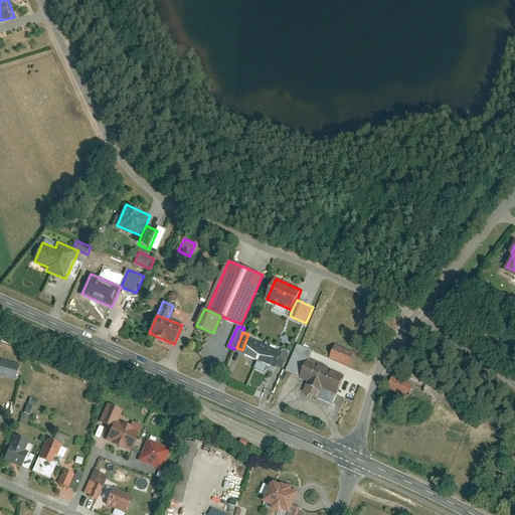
[(284,351),(247,336),(242,350),(241,352),(277,367),(278,366),(284,351)]
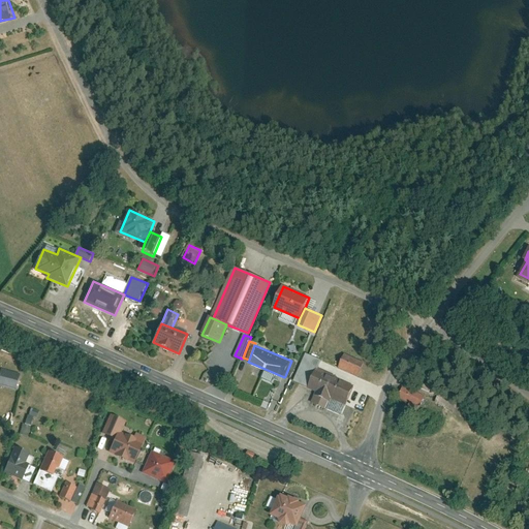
[(368,355),(349,348),(341,368),(360,376),(368,355)]
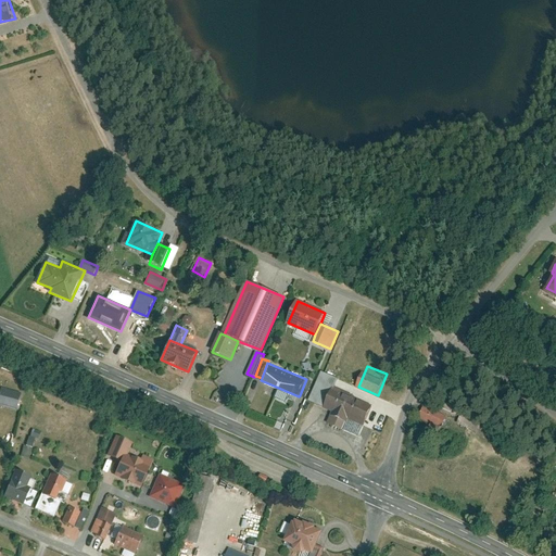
[(305,397),(313,380),(307,378),(306,379),(300,395),(305,397)]
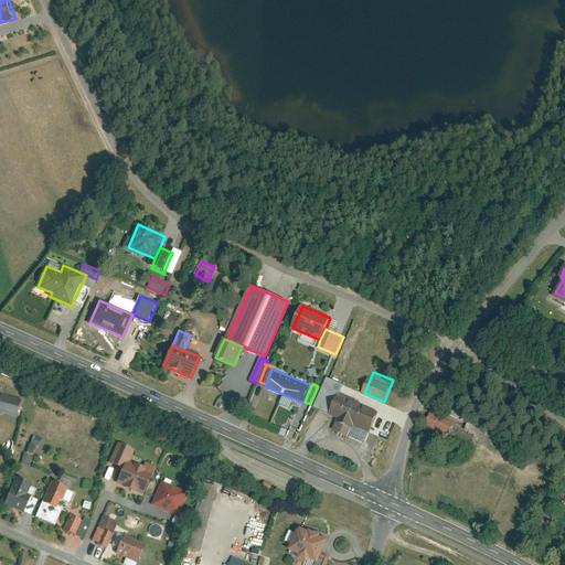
[(23,398),(3,394),(0,406),(0,411),(19,415),(23,398)]
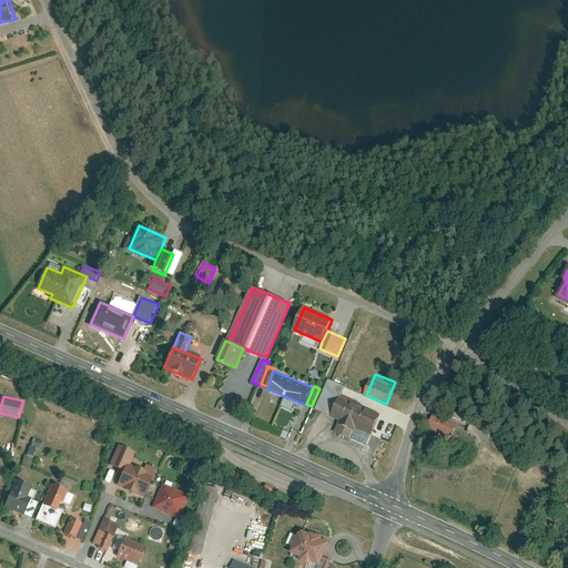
[(381,416),(343,399),(334,417),(341,421),(357,427),(373,434),(381,416)]
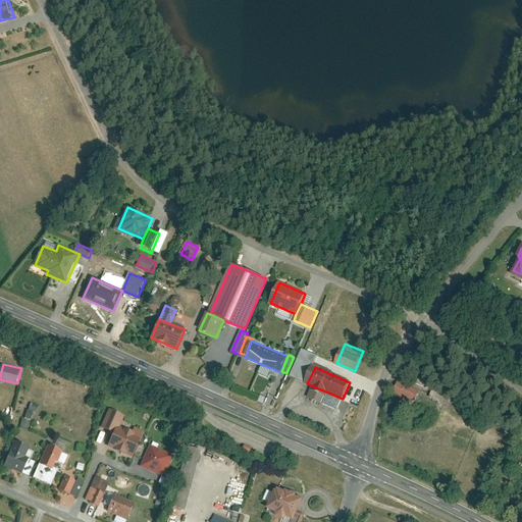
[(420,390),(401,382),(395,396),(415,404),(420,390)]
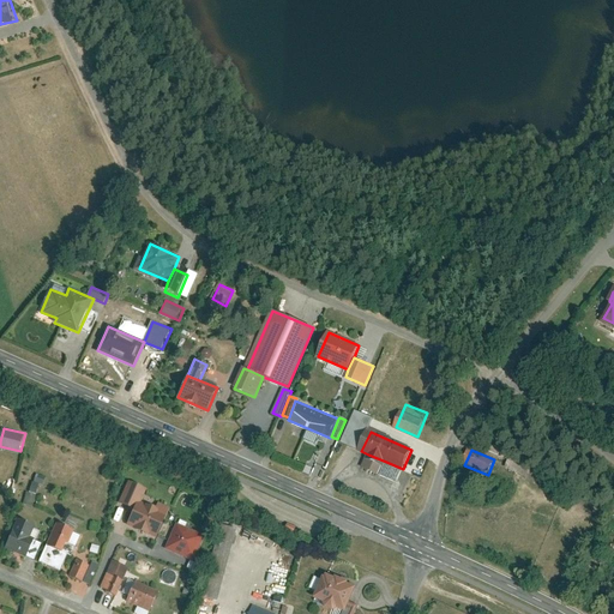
[(362,467),(380,474),(386,462),(368,455),(362,467)]
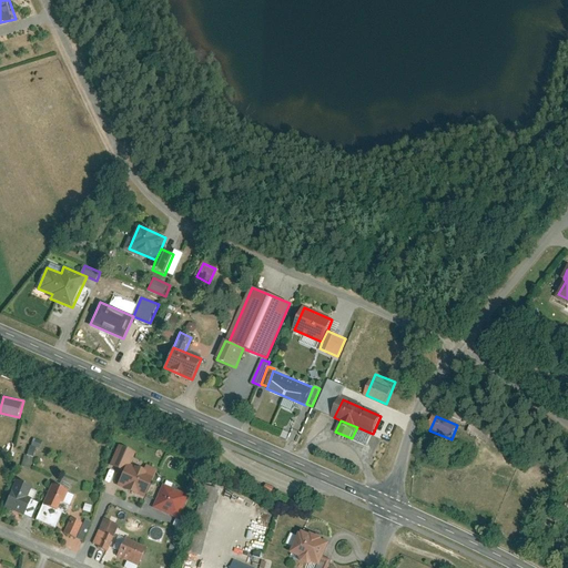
[(23,466),(31,468),(37,446),(41,447),(43,440),(30,437),(23,466)]
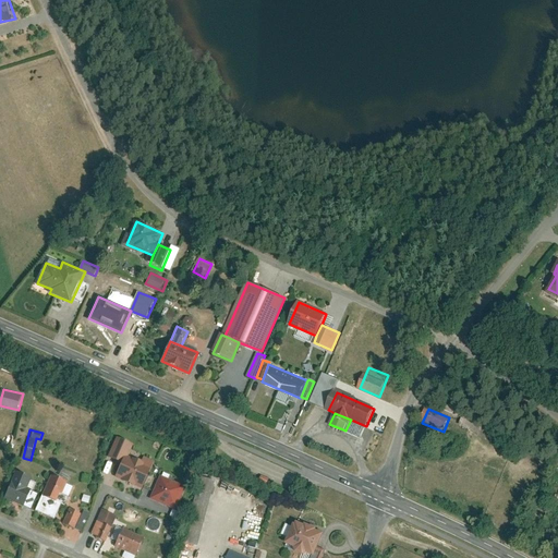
[(116,477),(143,489),(156,460),(144,455),(142,462),(130,457),(135,445),(118,436),(108,456),(122,462),(116,477)]
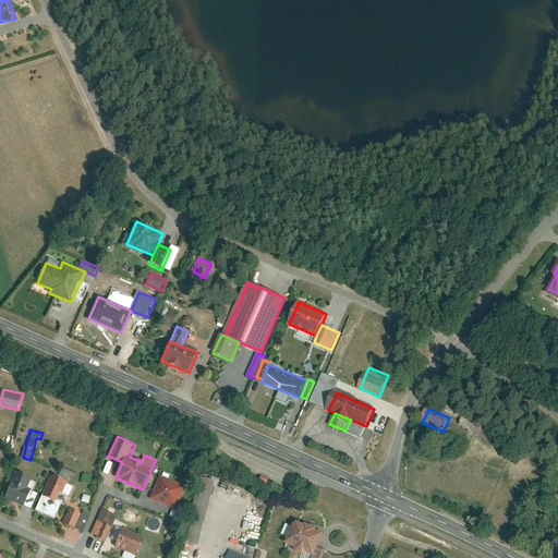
[(17,471),(5,497),(32,509),(39,493),(34,490),(38,481),(17,471)]
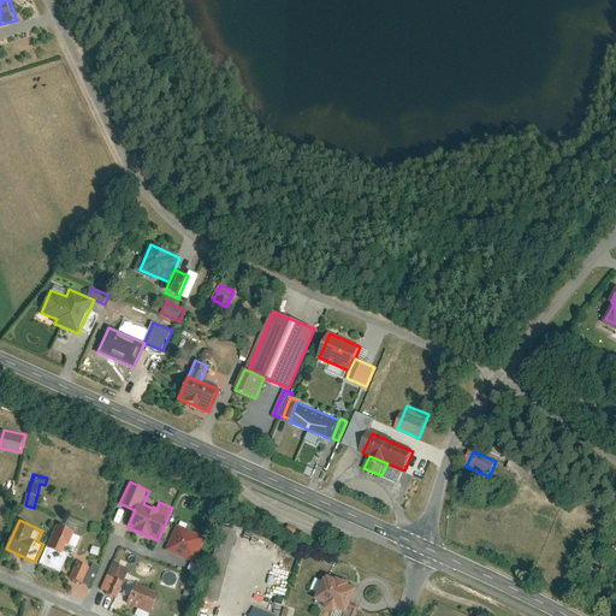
[(58,525),(40,563),(60,574),(69,556),(65,555),(70,544),(77,548),(83,535),(58,525)]
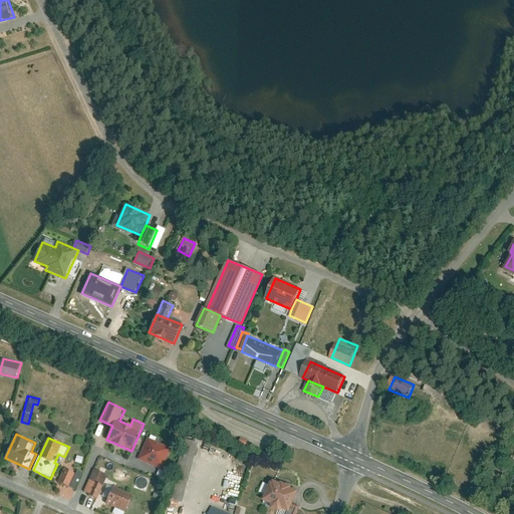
[(149,438),(140,459),(163,469),(172,449),(149,438)]
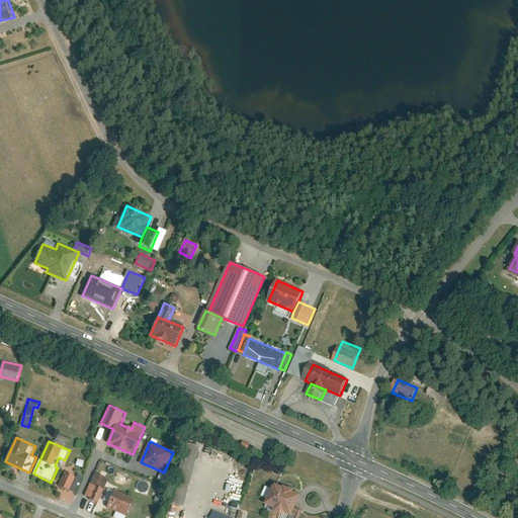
[(171,504),(184,507),(199,446),(186,443),(171,504)]
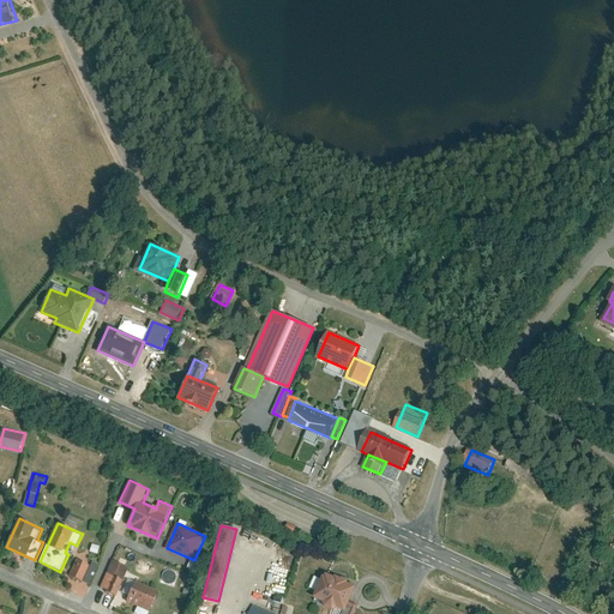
[(78,560),(71,576),(91,585),(101,564),(94,560),(91,566),(78,560)]
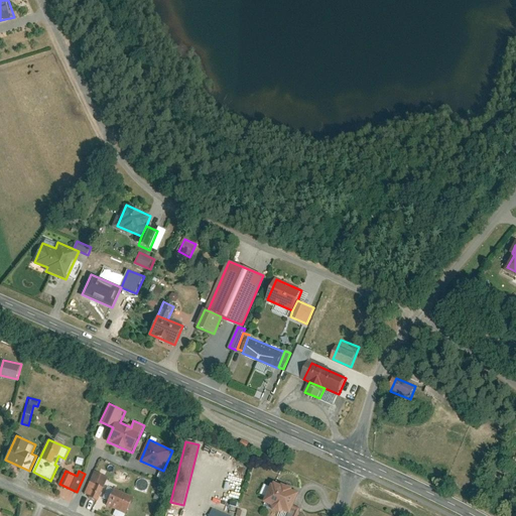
[(96,471),(86,493),(93,496),(92,498),(98,501),(109,476),(96,471)]
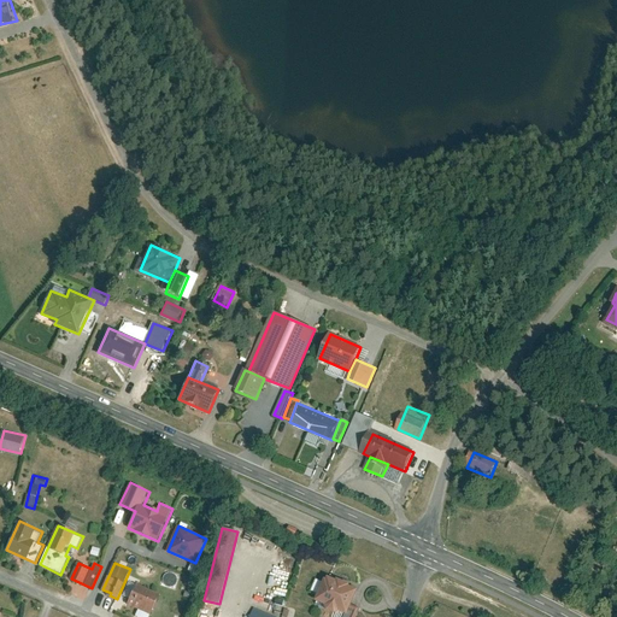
[(192,563),(188,571),(201,576),(205,568),(192,563)]
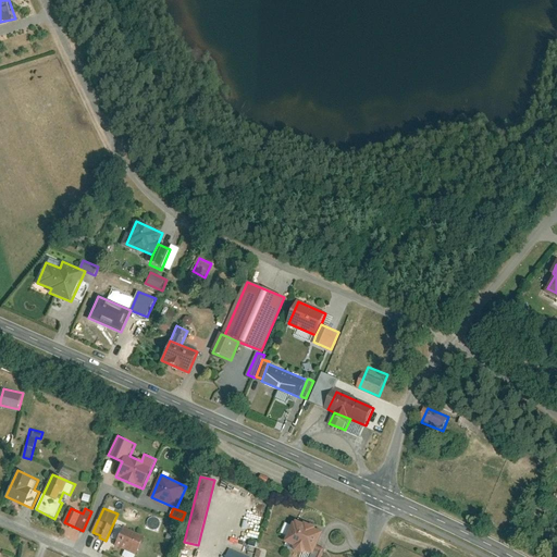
[(296,520),(285,545),(313,556),(323,532),(296,520)]
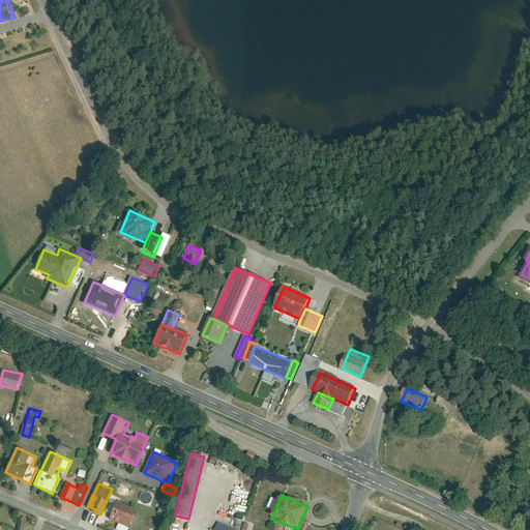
[(138,511),(112,499),(107,511),(112,513),(110,519),(129,528),(138,511)]
